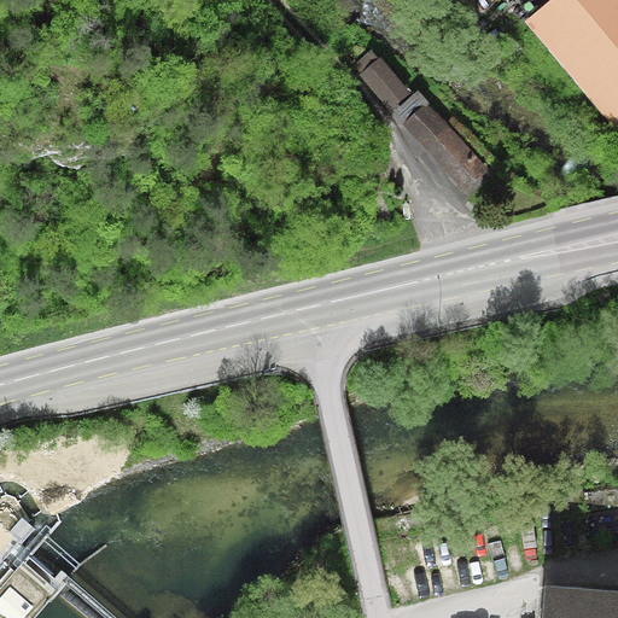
[(617,0),(549,0),(525,21),(617,128),(617,0)]
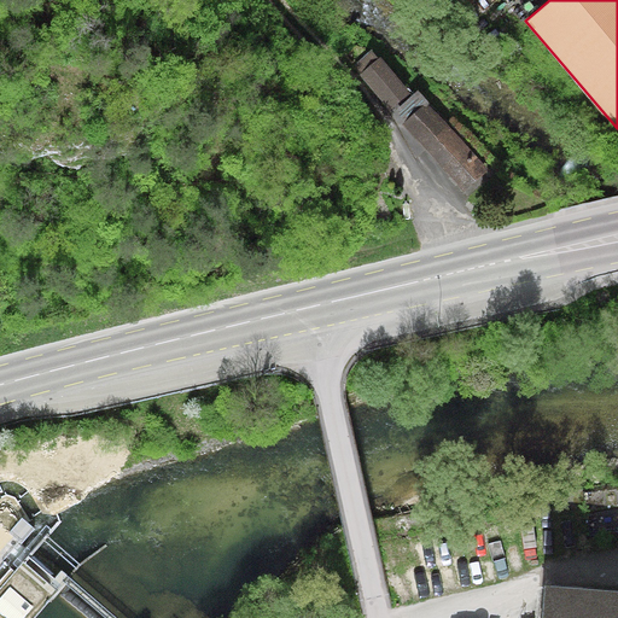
[(380,57),(360,75),(390,110),(410,93),(380,57)]
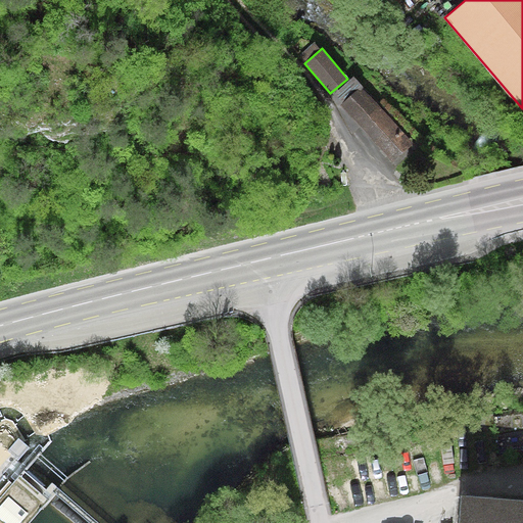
[(361,87),(340,105),(392,162),(413,144),(361,87)]
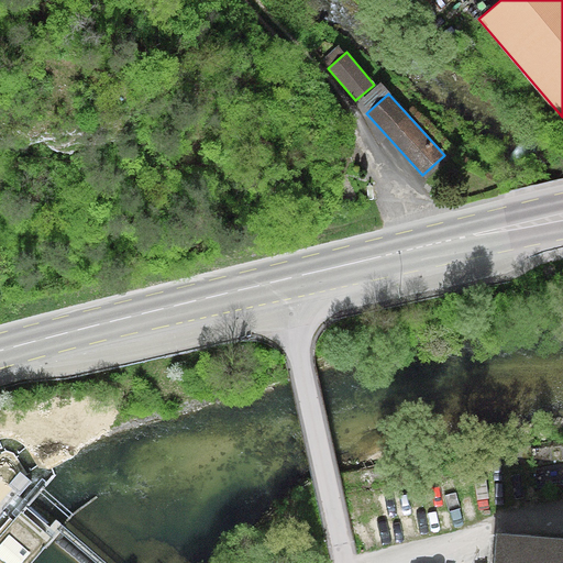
[(21,511),(0,534),(0,562),(30,562),(52,538),(21,511)]
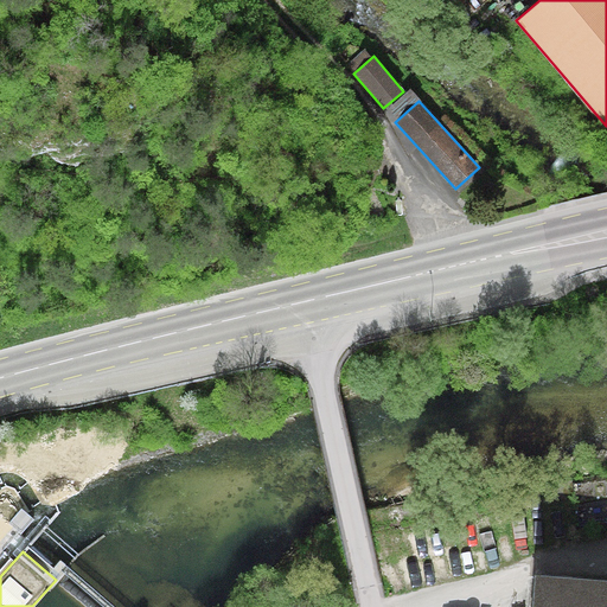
[(606,606),(606,580),(536,575),(534,606),(606,606)]
